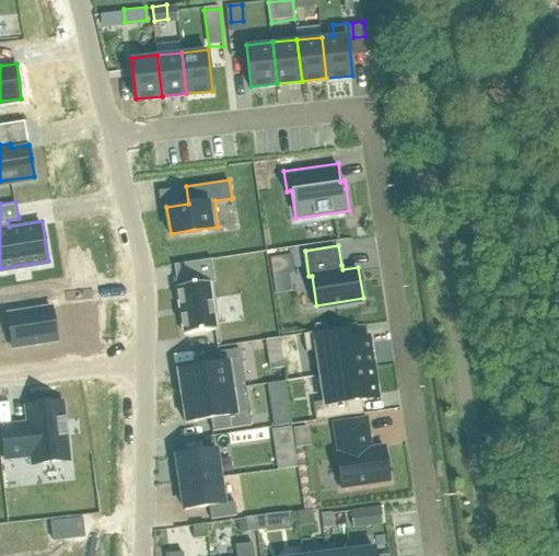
[(274,271),(288,269),(294,269),(291,252),(270,255),(274,271)]
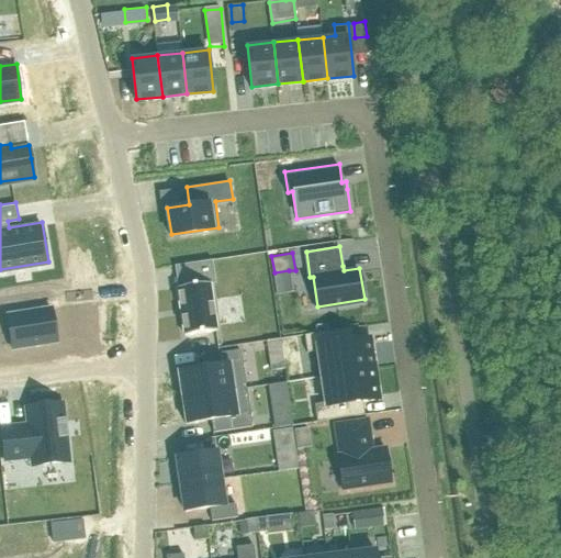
[(191,283),(178,285),(186,333),(216,328),(208,270),(190,274),(191,283)]
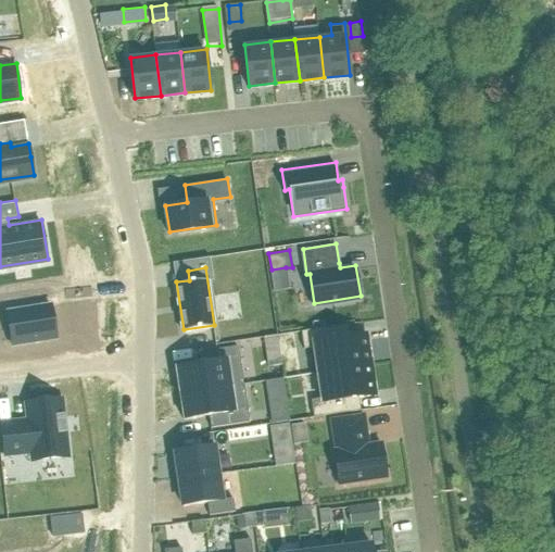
[(52,304),(8,311),(12,342),(57,335),(52,304)]
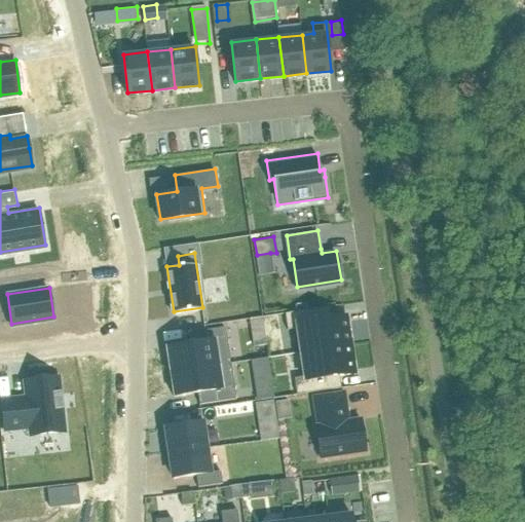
[(298,326),(301,350),(350,343),(346,314),(322,319),(320,306),(285,311),(288,328),(298,326)]
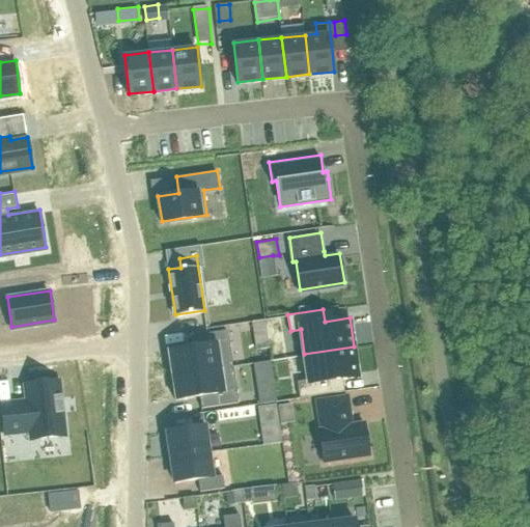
[(192,345),(168,349),(172,373),(221,366),(218,341),(229,339),(227,328),(191,334),(192,345)]
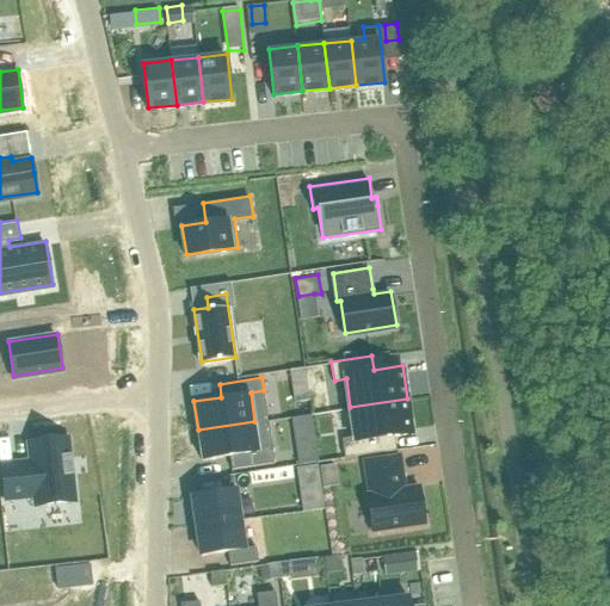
[(386,450),(383,436),(412,432),(407,399),(350,407),(355,436),(343,437),(345,456),(386,450)]
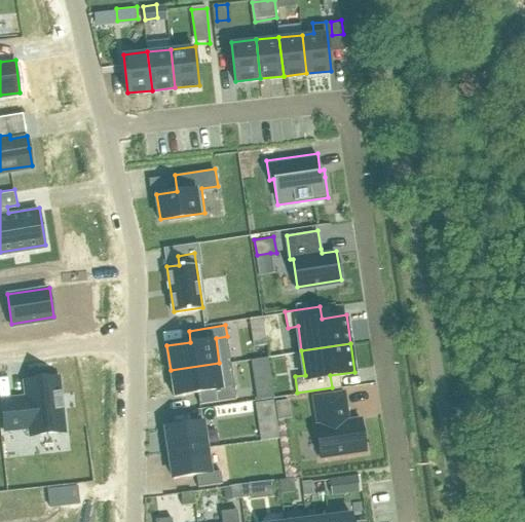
[(268,356),(254,358),(260,398),(274,395),(268,356)]
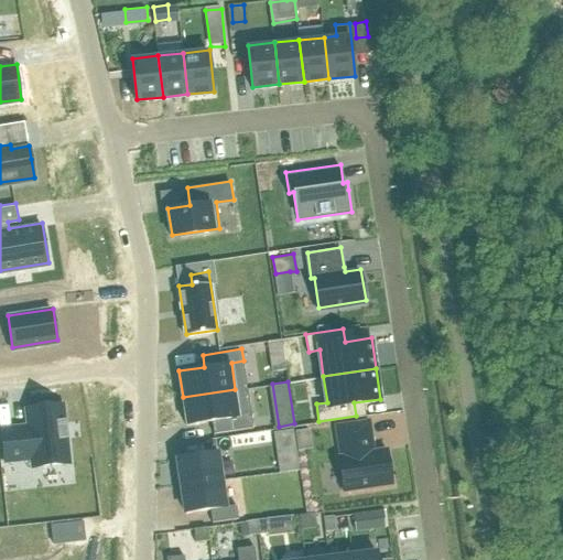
[(235,389),(183,397),(186,423),(212,419),(214,431),(253,426),(251,413),(239,416),(235,389)]
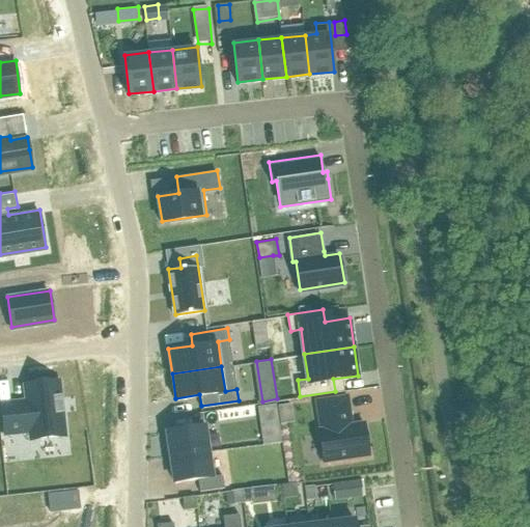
[(28,399),(3,403),(6,432),(31,428),(32,437),(64,434),(62,410),(64,410),(62,395),(60,395),(58,380),(26,383),(28,399)]
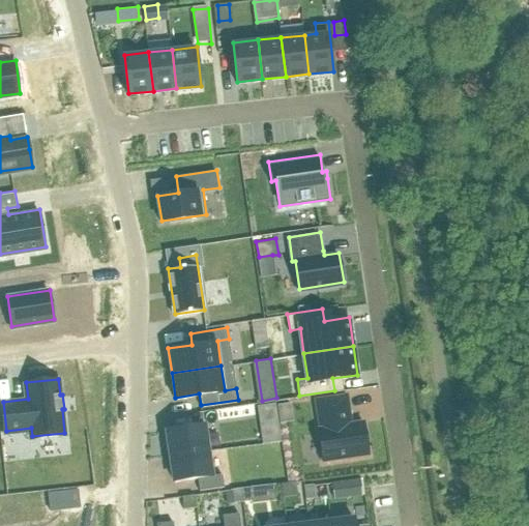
[(369,453),(363,420),(351,421),(347,393),(316,398),(320,427),(319,427),(324,460),(369,453)]
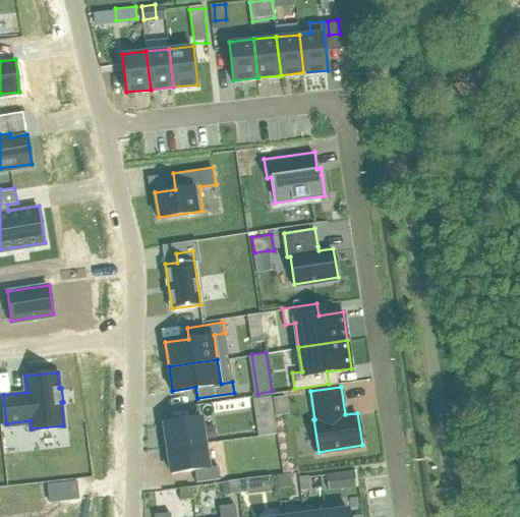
[(255,415),(274,412),(271,394),(253,397),(255,415)]
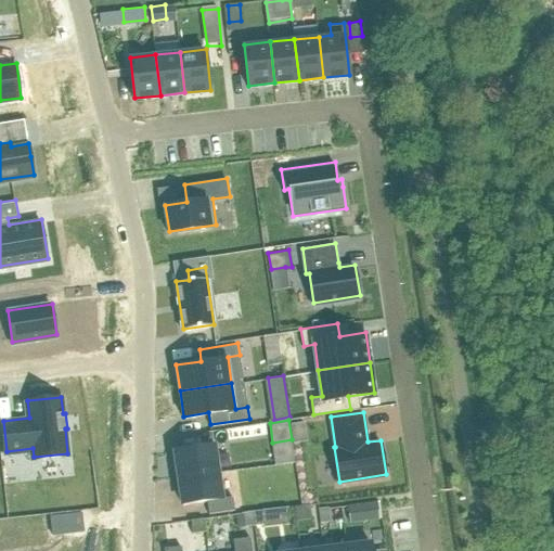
[(175,449),(179,476),(218,470),(214,444),(175,449)]
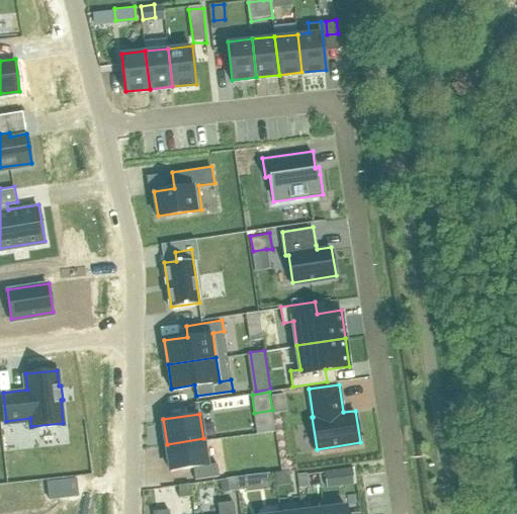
[(203,438),(167,444),(171,468),(193,465),(195,478),(220,474),(218,461),(207,463),(203,438)]
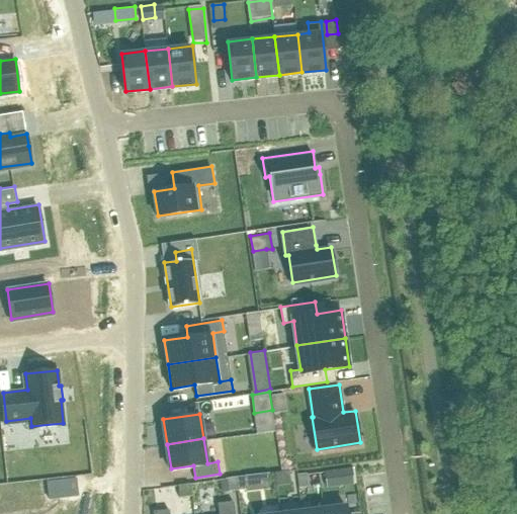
[(297,473),(299,485),(308,484),(306,473),(297,473)]
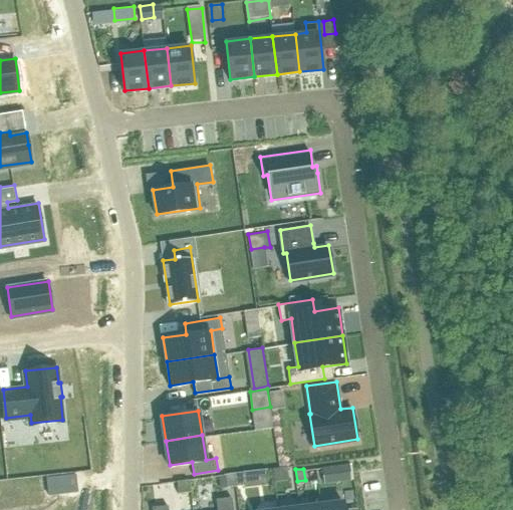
[(236,484),(244,483),(243,471),(235,472),(236,484)]
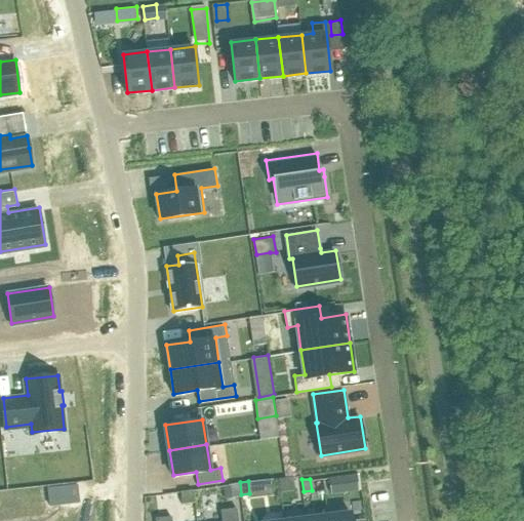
[(49,503),(59,502),(80,498),(78,483),(57,485),(47,486),(49,503)]
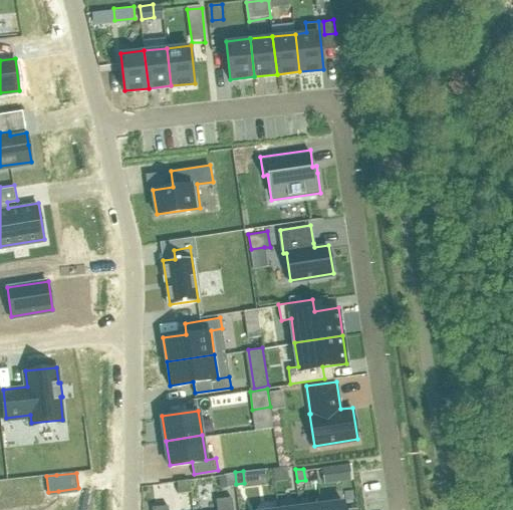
[(191,490),(189,478),(177,480),(179,492),(191,490)]
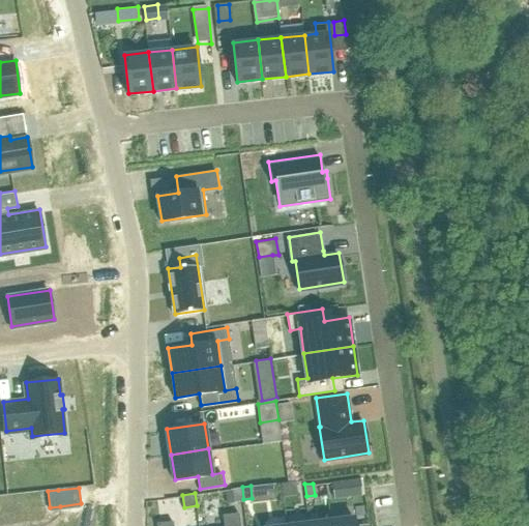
[(224,525),(240,525),(239,512),(223,514),(224,525)]
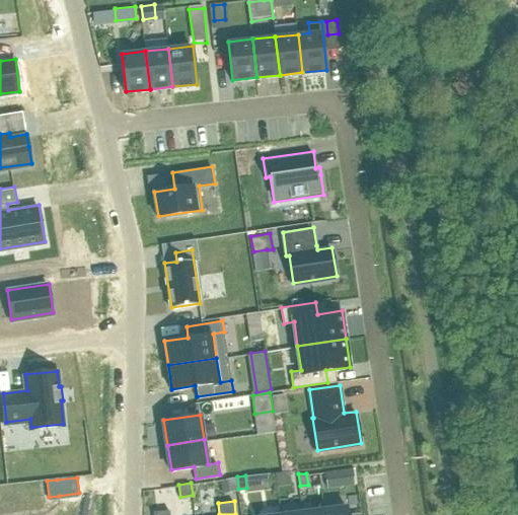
[(348,514),(348,506),(324,509),(324,514),(348,514)]
